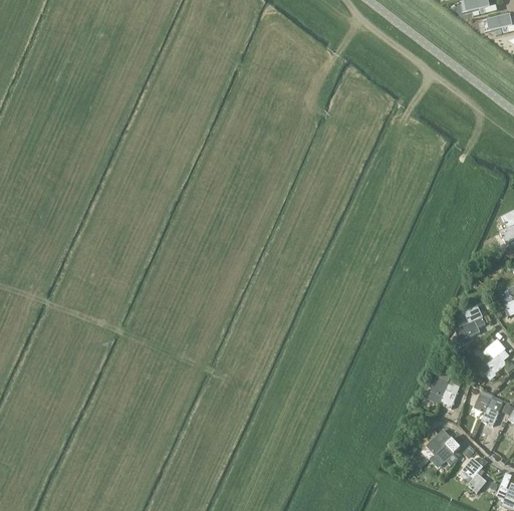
[(488,6),(486,0),(460,0),(460,1),(466,0),(468,10),(462,11),(462,12),(480,8),(481,13),(486,12),(484,7),(488,6)]
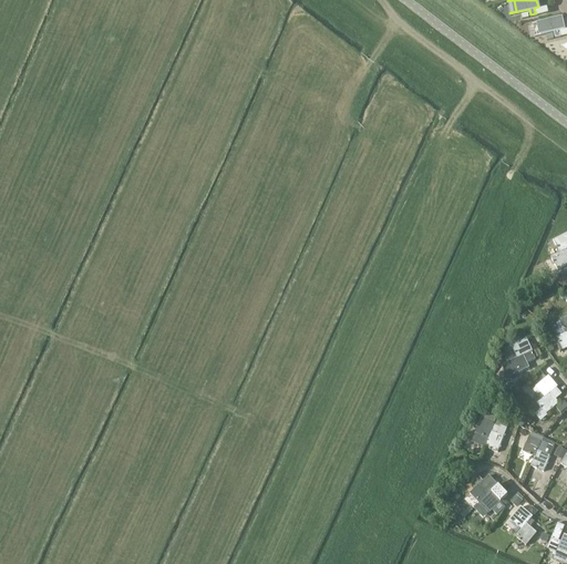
[(554,30),(555,36),(560,34),(559,29),(564,28),(560,16),(533,21),(533,22),(538,21),(540,32),(535,33),(535,34),(554,30)]
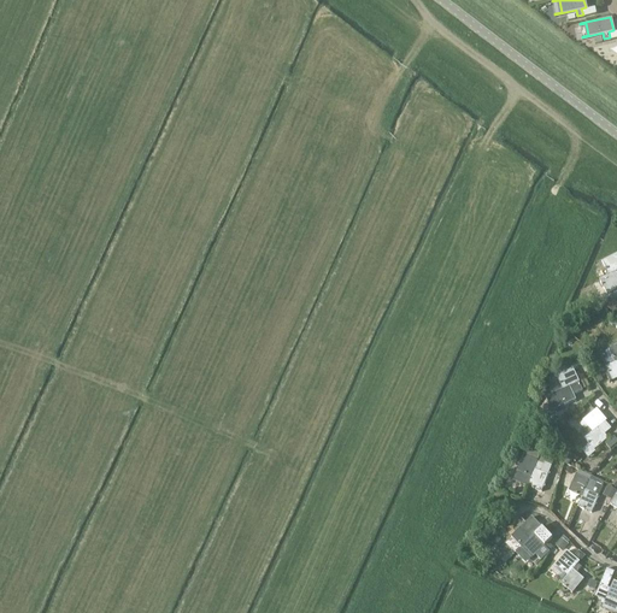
[(616,251),(603,259),(610,272),(616,269),(616,251)]
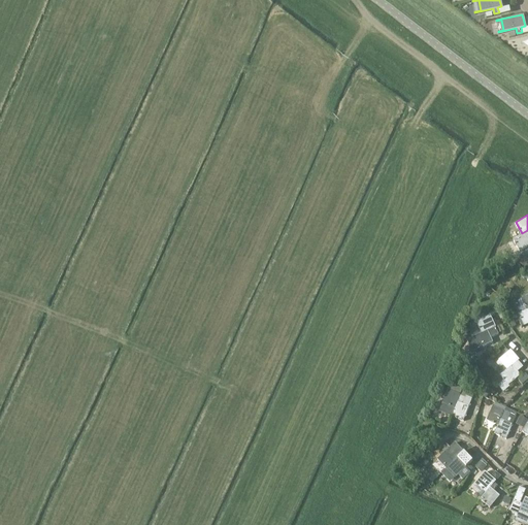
[(522,233),(514,237),(520,249),(527,243),(527,231),(527,230),(522,233)]
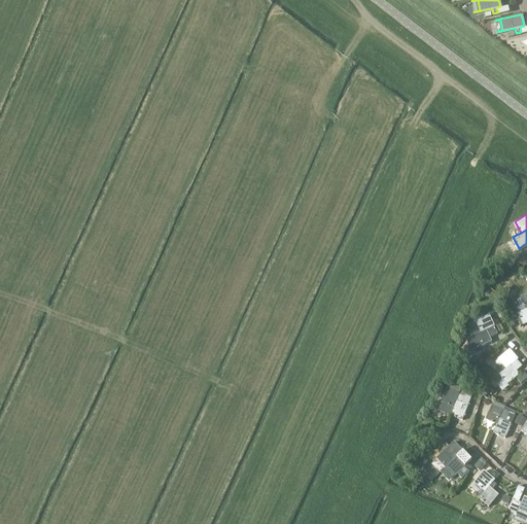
[(526,258),(521,254),(517,259),(524,265),(526,259),(526,258)]
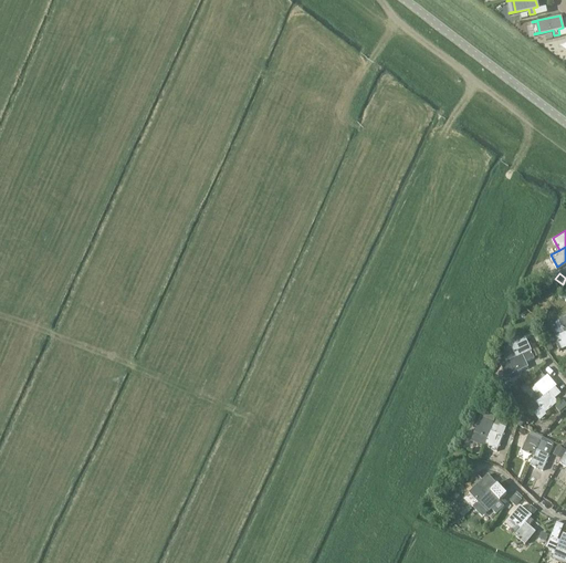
[(528,321),(534,332),(541,329),(536,318),(528,321)]
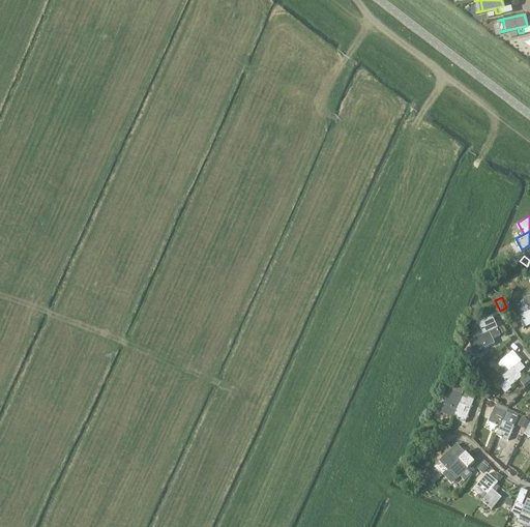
[(529,309),(529,310),(521,314),(526,325),(529,323),(529,309)]
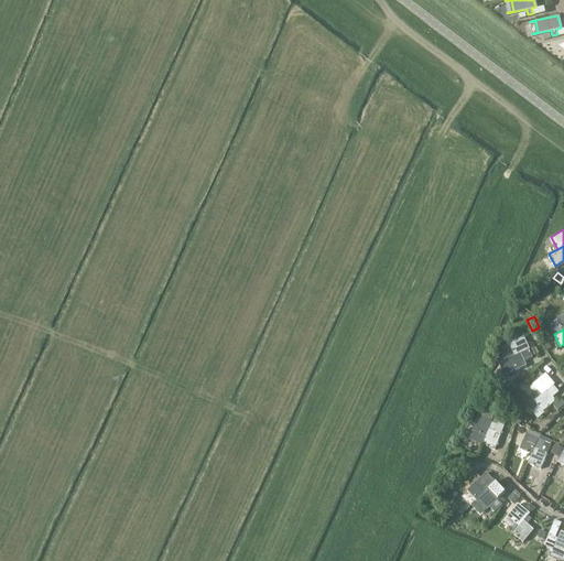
[(509,342),(514,354),(521,352),(535,345),(533,341),(531,342),(529,340),(527,341),(523,335),(509,342)]
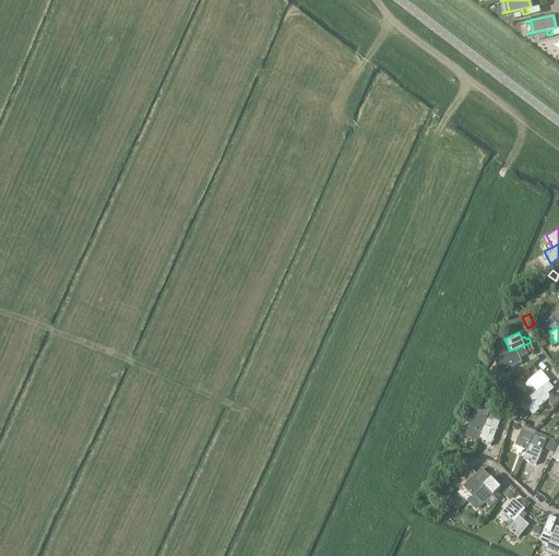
[(510,351),(501,355),(495,358),(501,370),(522,361),(516,349),(510,351)]
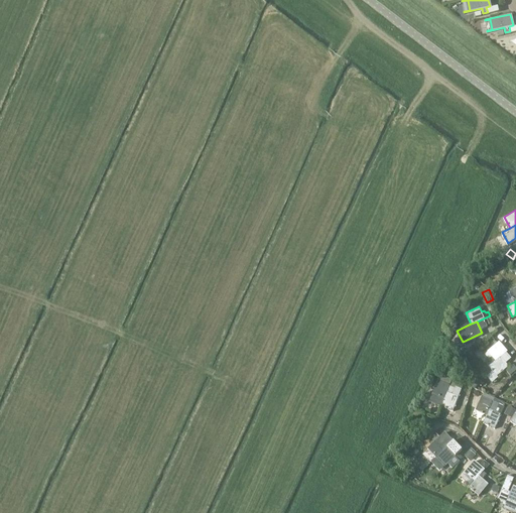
[(488,350),(496,359),(501,355),(501,356),(506,351),(508,350),(499,340),(488,350)]
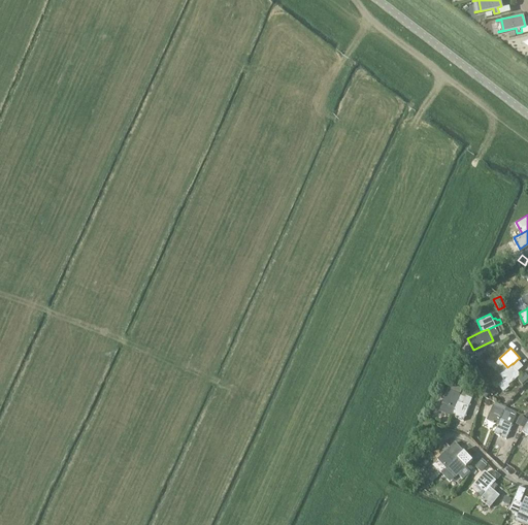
[(471,365),(468,358),(461,361),(465,368),(471,365)]
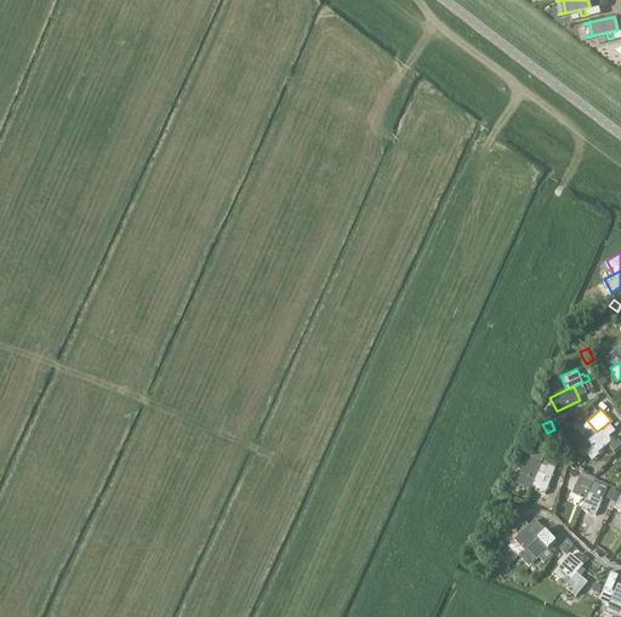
[(597,432),(582,445),(587,450),(593,445),(598,451),(613,439),(608,433),(614,428),(609,422),(603,428),(603,427),(597,432)]
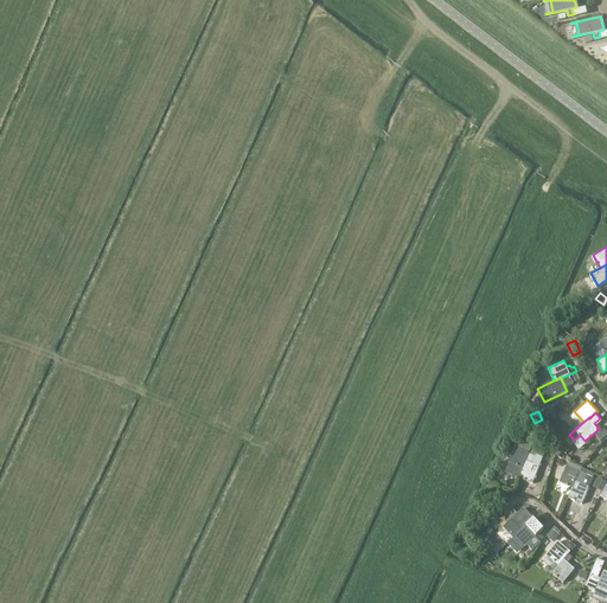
[(595,435),(600,440),(606,434),(606,430),(605,428),(595,435)]
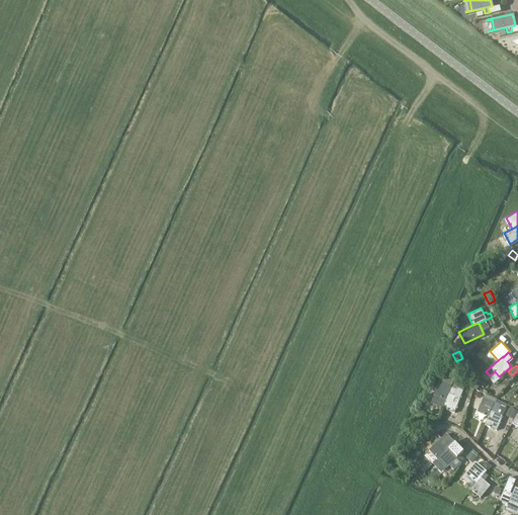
[(435,394),(446,398),(448,392),(449,392),(451,387),(454,376),(443,372),(435,394)]
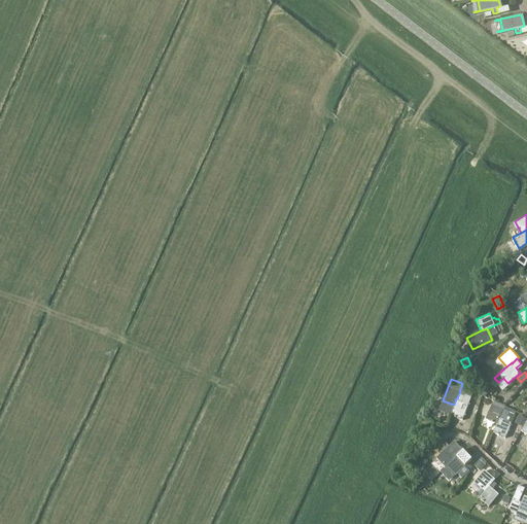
[(481,390),(485,394),(490,390),(486,385),(481,390)]
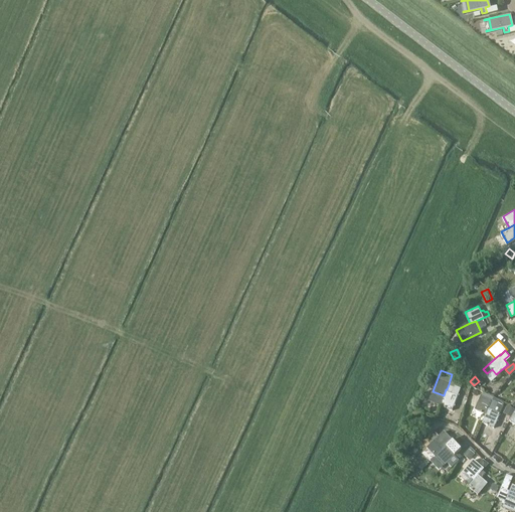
[(444,395),(441,403),(453,408),(461,387),(455,384),(454,386),(449,384),(447,389),(446,389),(444,395)]
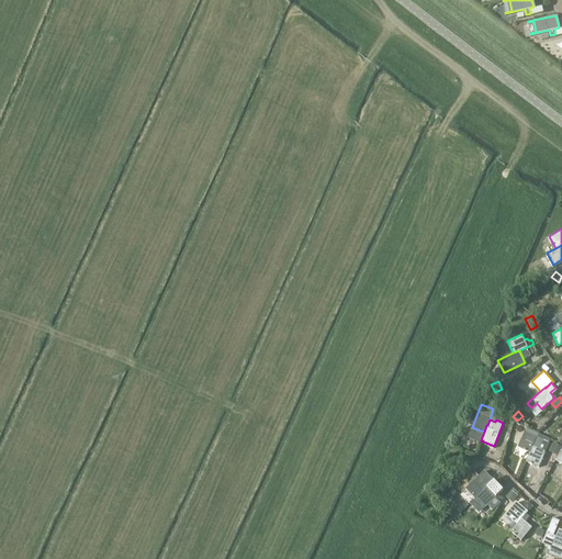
[(518,445),(530,450),(534,445),(538,436),(525,429),(518,445)]
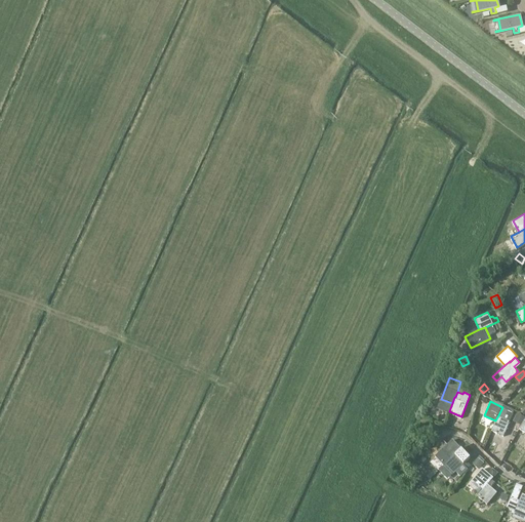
[(495,420),(491,429),(503,434),(510,420),(503,417),(508,409),(502,407),(498,415),(495,420)]
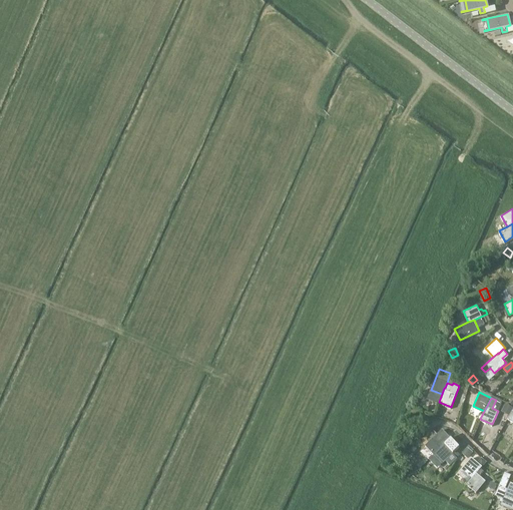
[(510,414),(512,409),(512,407),(512,406),(506,402),(501,410),(510,414)]
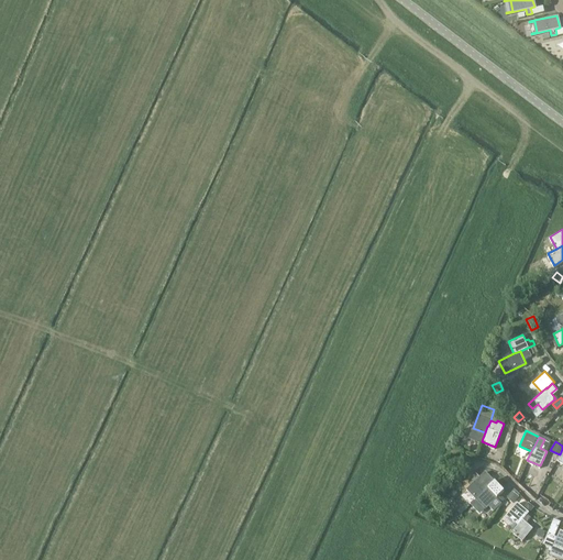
[(476,497),(483,491),(488,486),(495,480),(486,470),(466,487),(476,497)]
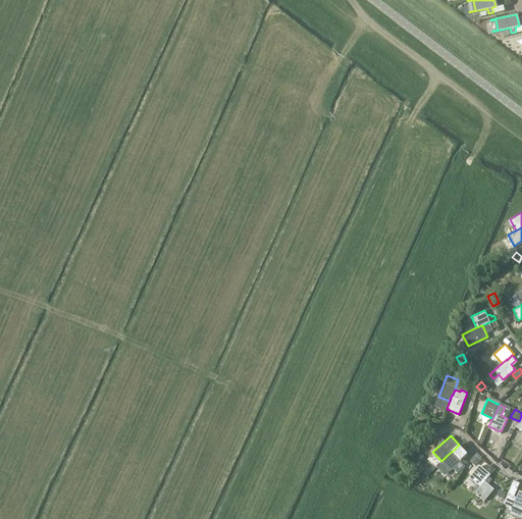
[(453,451),(448,455),(441,461),(450,470),(454,467),(458,472),(465,465),(461,460),(468,454),(459,445),(453,451)]
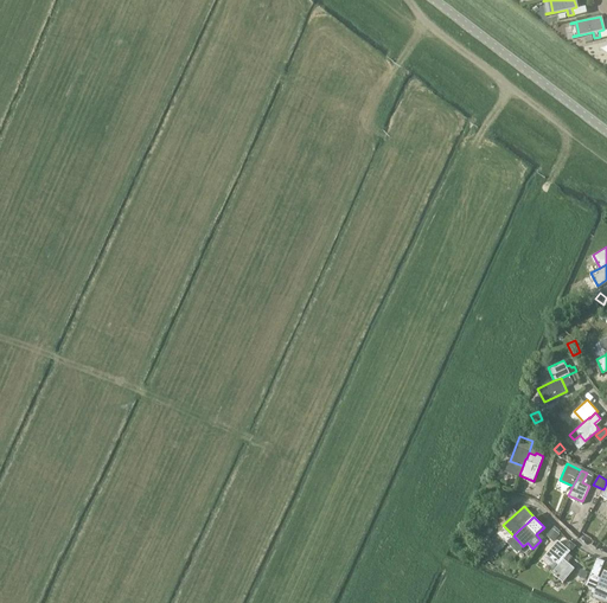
[(491,527),(486,523),(481,528),(486,532),(491,527)]
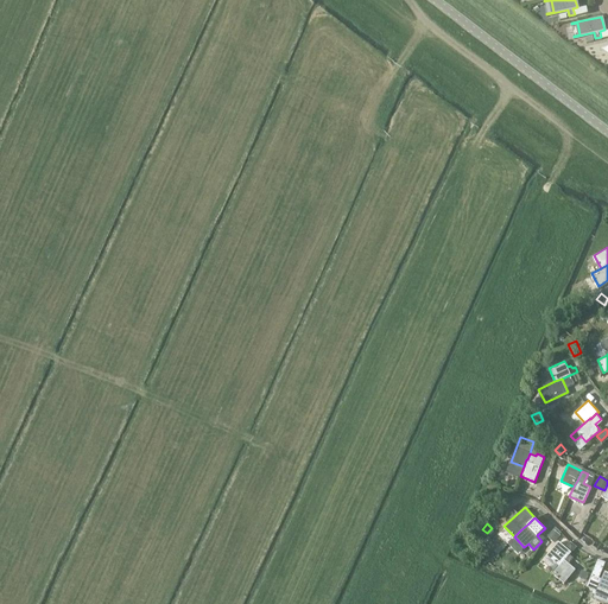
[(559,533),(562,531),(556,526),(549,534),(556,540),(561,533),(559,533)]
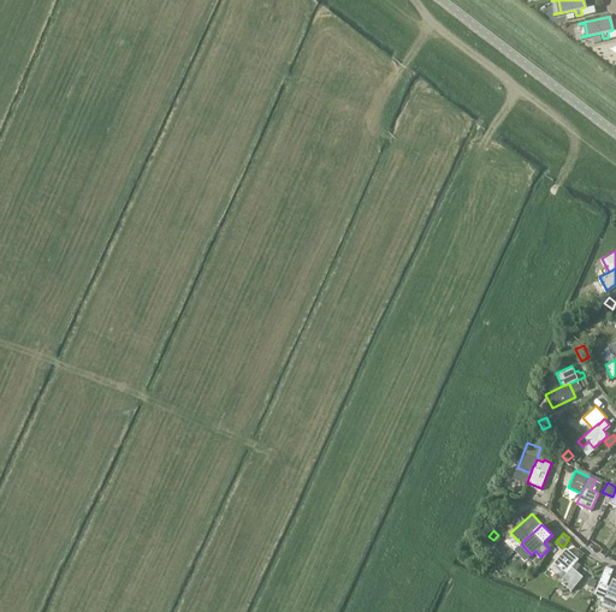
[(555,562),(567,571),(572,566),(576,560),(579,558),(575,556),(566,547),(555,562)]
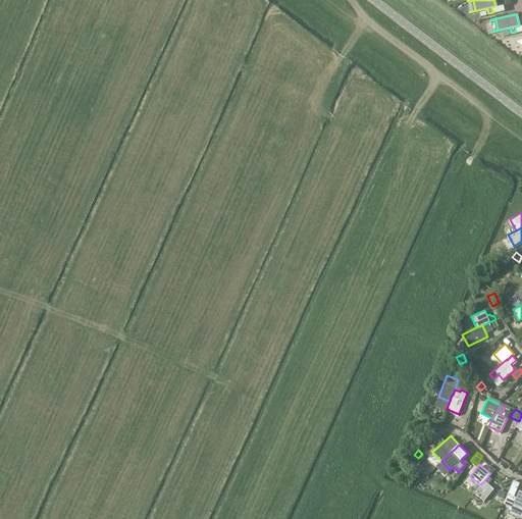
[(480,484),(474,491),(484,500),(494,488),(488,483),(492,478),(488,475),(484,480),(480,484)]
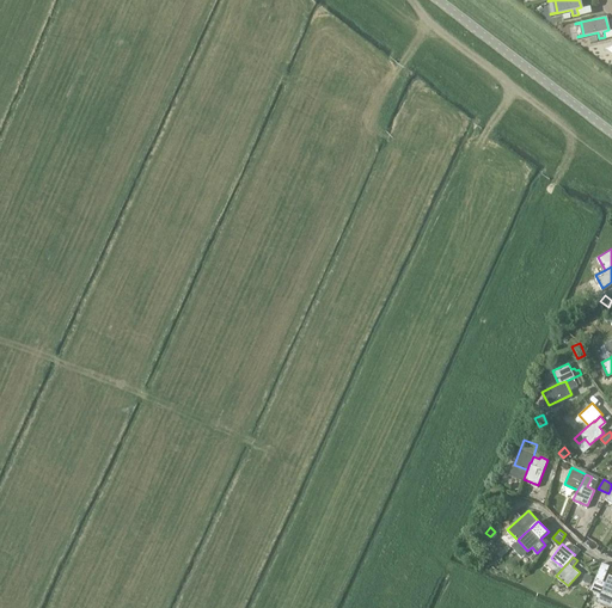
[(611,569),(611,564),(603,560),(595,577),(603,581),(607,570),(611,571),(611,569)]
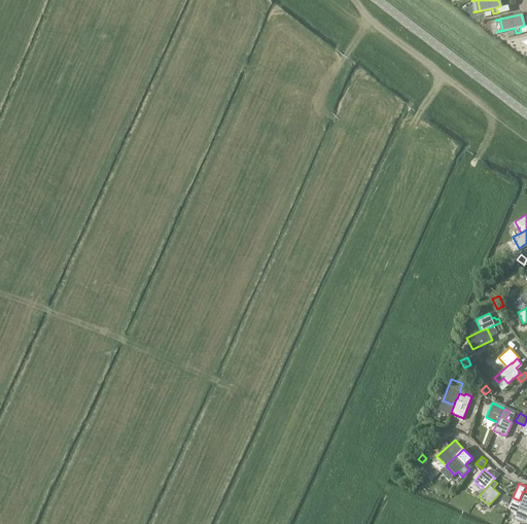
[(526,522),(526,520),(526,494),(524,494),(515,517),(526,522)]
